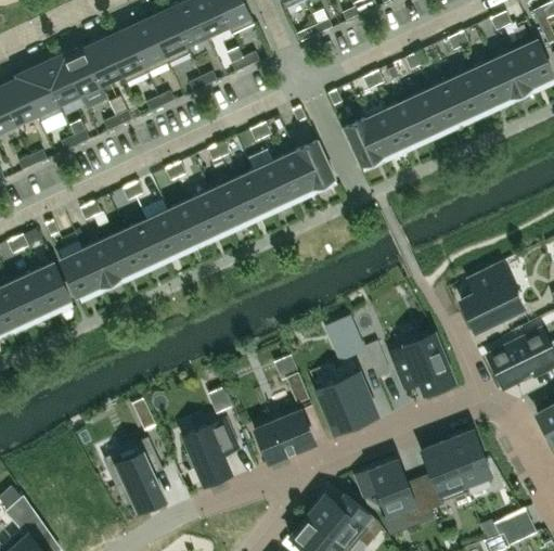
[(208,39),(191,0),(188,0),(169,9),(191,55),(188,48),(208,39)]
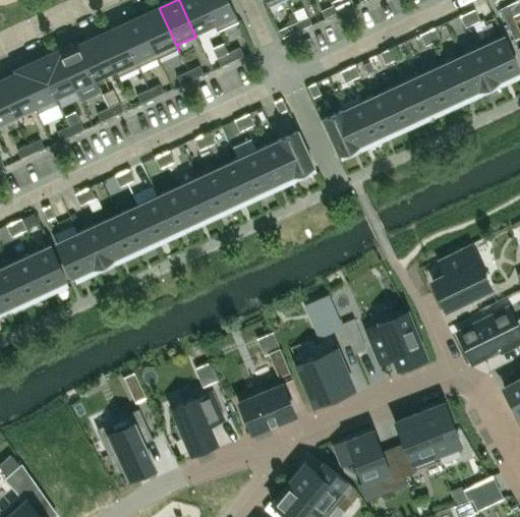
[(219,34),(203,0),(179,0),(195,37),(215,27),(218,35),(219,34)]
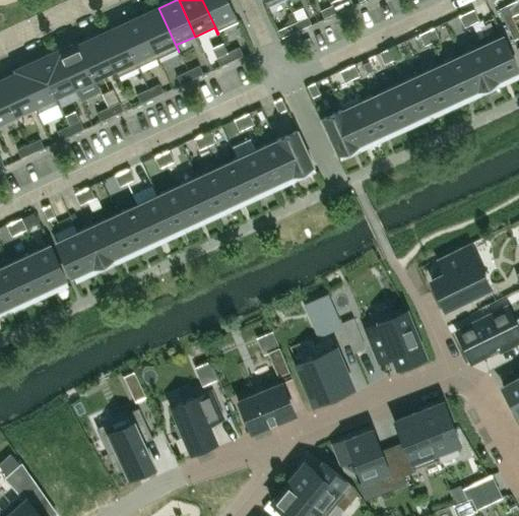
[(202,0),(218,34),(239,24),(228,0),(202,0)]
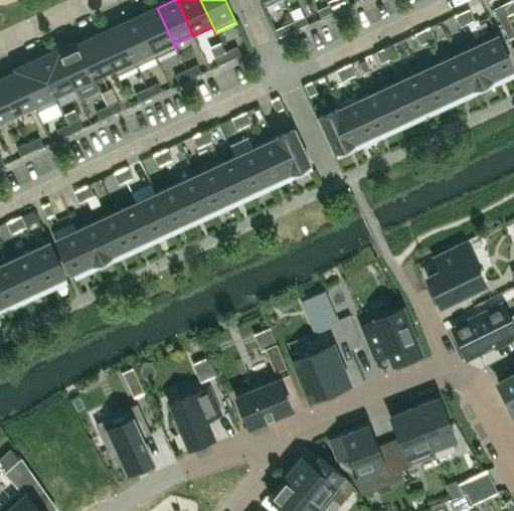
[(260,0),(265,10),(284,1),(282,0),(260,0)]
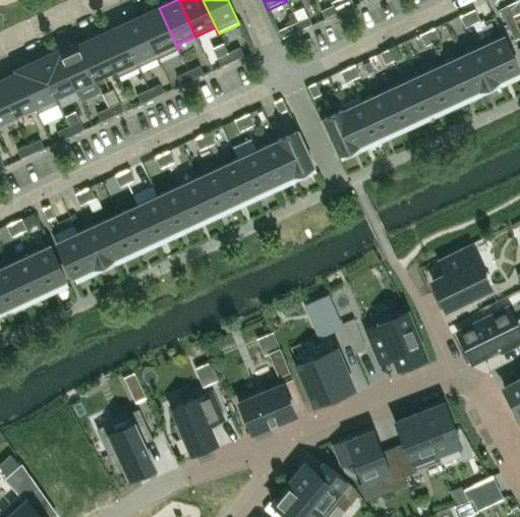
[(333,9),(337,16),(348,11),(344,4),(333,9)]
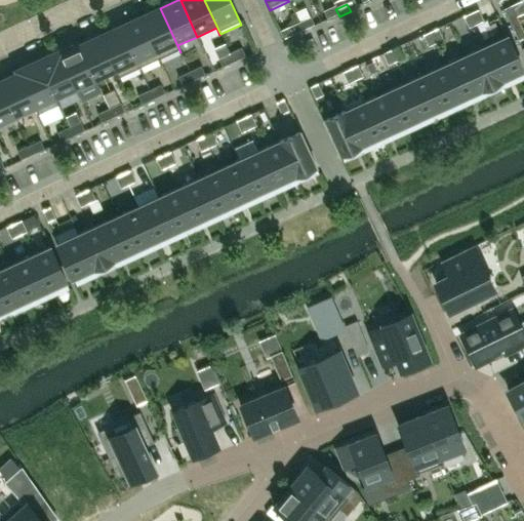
[(180,52),(160,8),(159,9),(161,11),(142,21),(160,62),(180,52)]
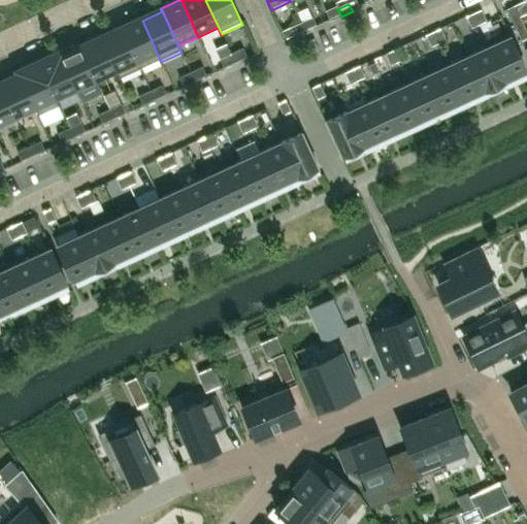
[(327,14),(330,22),(341,17),(337,9),(327,14)]
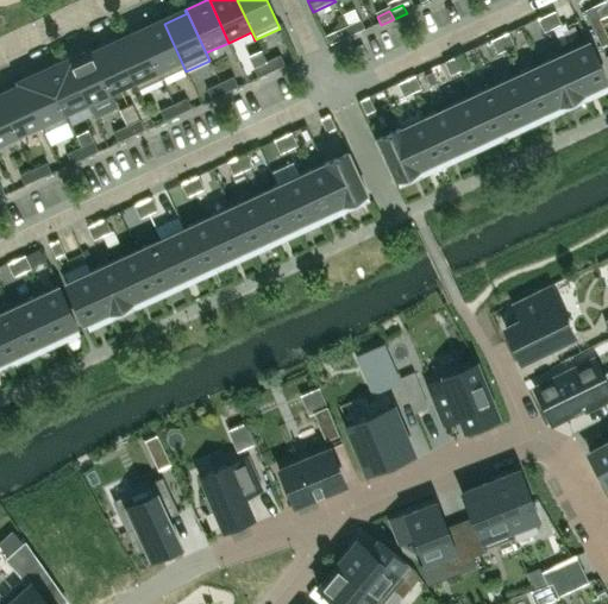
[(594,11),(585,14),(591,27),(600,24),(594,11)]
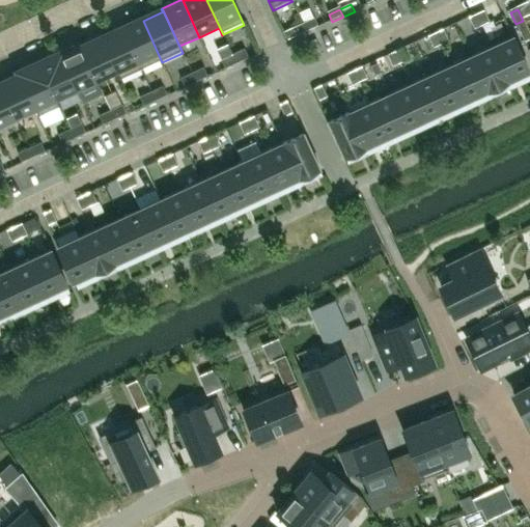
[(477,17),(482,28),(490,25),(484,14),(477,17)]
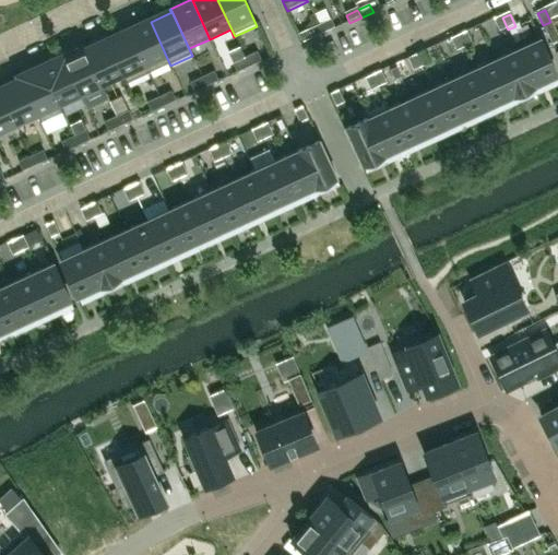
[(495,21),(500,33),(508,30),(502,18),(495,21)]
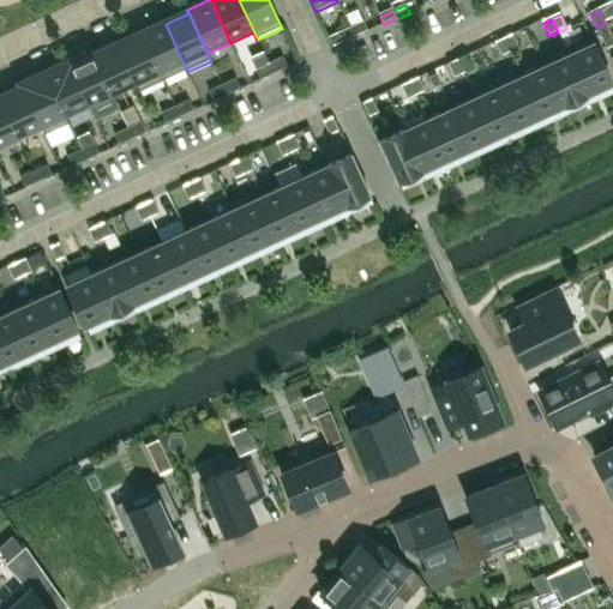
[(187,72),(166,24),(142,35),(164,83),(187,72)]
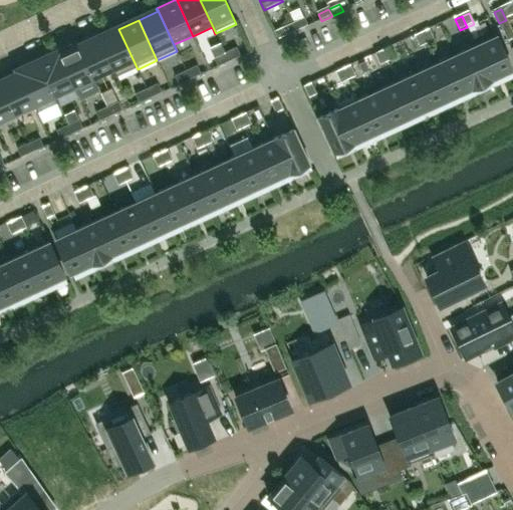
[(304,20),(294,25),(297,32),(308,27),(304,20)]
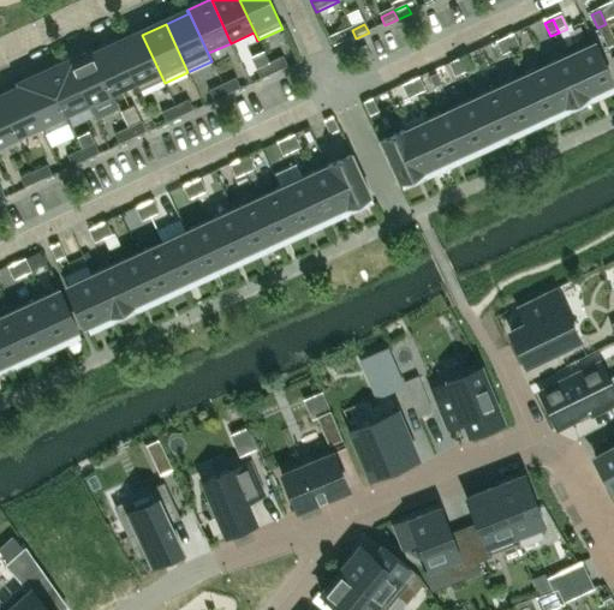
[(613,37),(606,24),(597,28),(603,41),(613,37)]
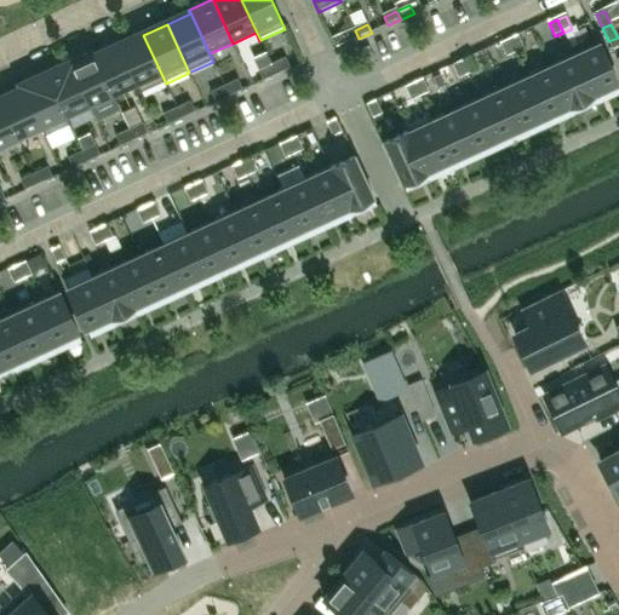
[(359,39),(355,30),(342,36),(345,45),(359,39)]
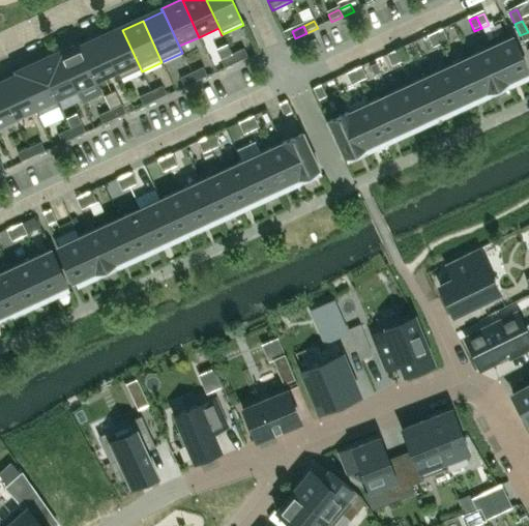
[(142,71),(122,30),(103,39),(121,81),(142,71)]
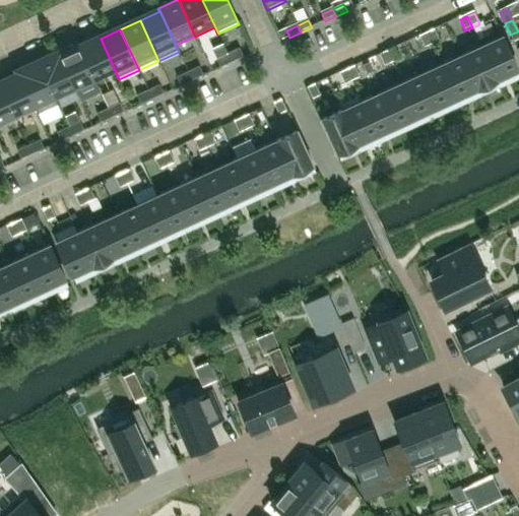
[(428,35),(433,46),(440,43),(435,31),(428,35)]
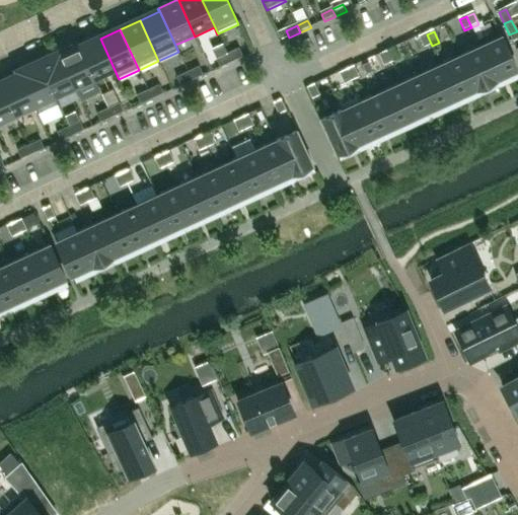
[(517,31),(509,34),(513,44),(517,41),(517,31)]
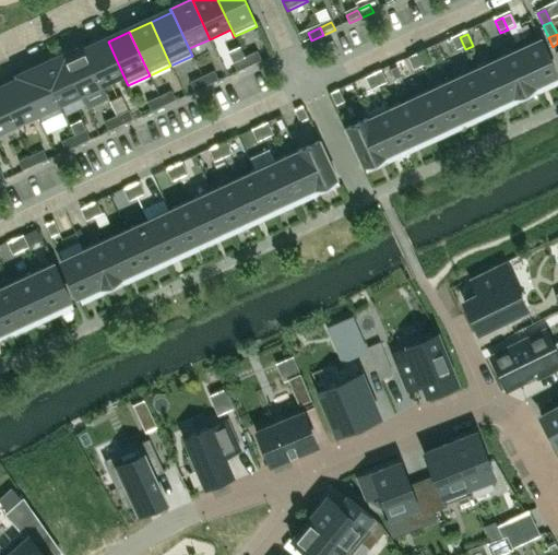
[(456,52),(465,49),(460,37),(451,42),(456,52)]
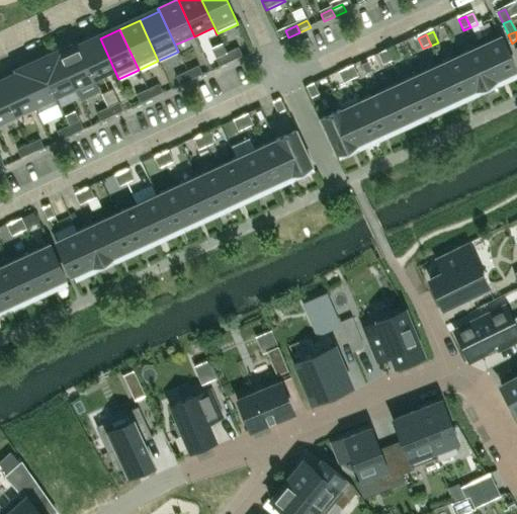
[(118,79),(100,38),(81,48),(79,45),(78,46),(95,82),(114,73),(117,80),(118,79)]
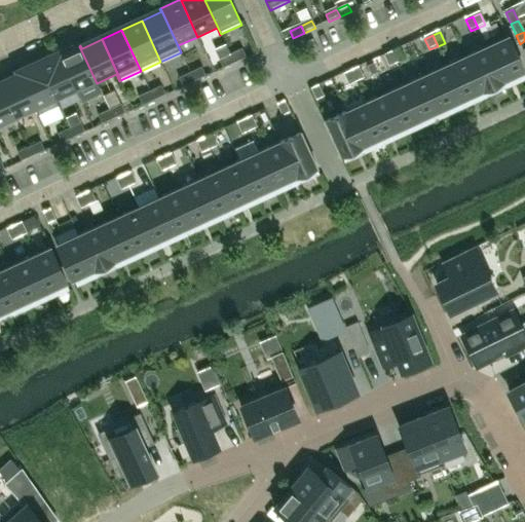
[(503,84),(524,75),(524,73),(509,39),(488,49),(503,84)]
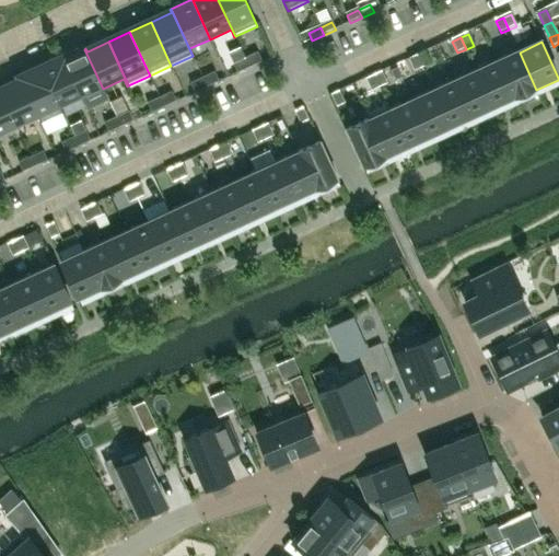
[(103,89),(84,49),(63,59),(82,99),(103,89)]
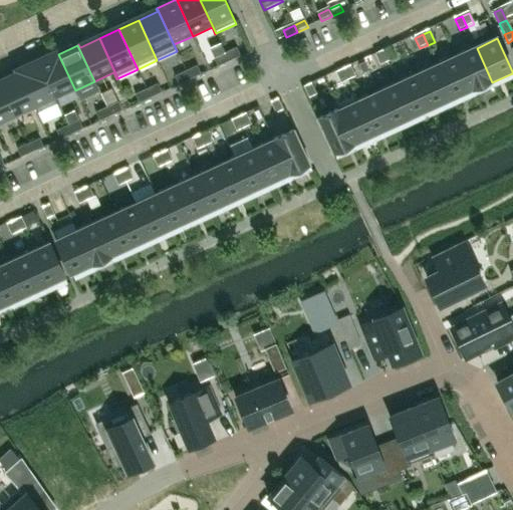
[(473,91),(492,82),(477,48),(457,57),(473,91)]
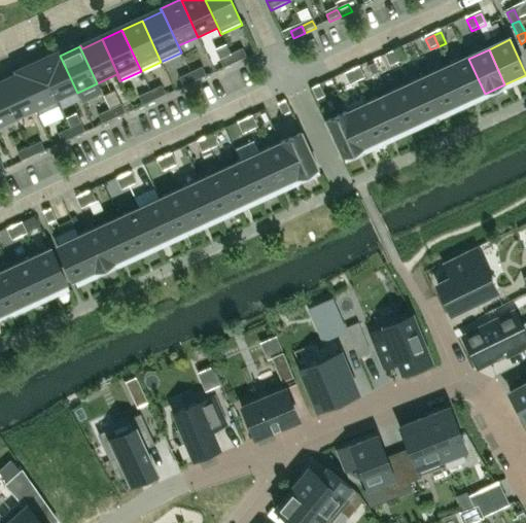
[(392,54),(397,65),(406,62),(400,50),(392,54)]
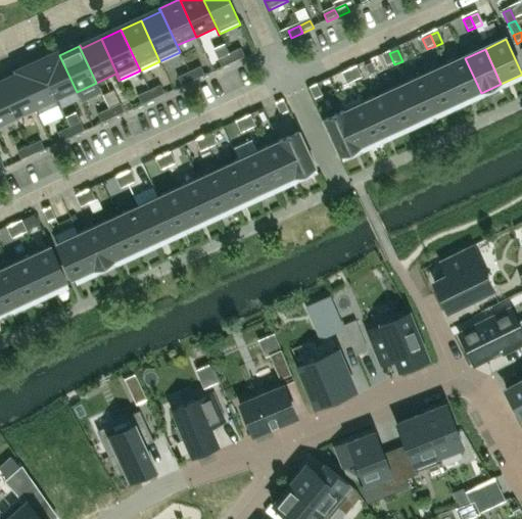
[(245,59),(241,51),(230,56),(234,64),(245,59)]
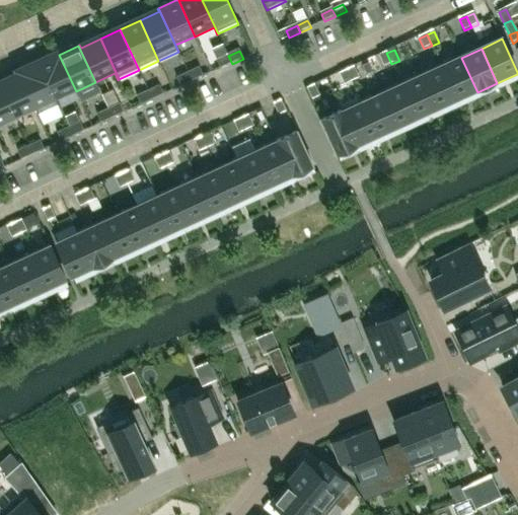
[(379,57),(384,67),(391,64),(386,53),(379,57)]
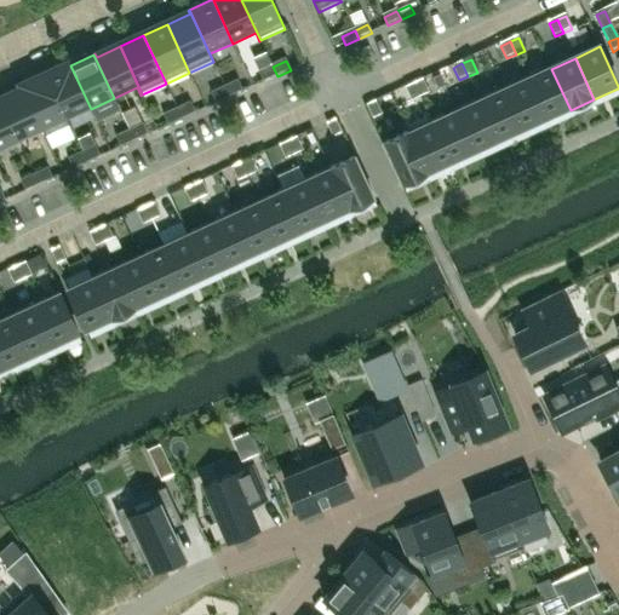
[(91,109),(70,65),(46,76),(70,127),(72,127),(68,120),(91,109)]
